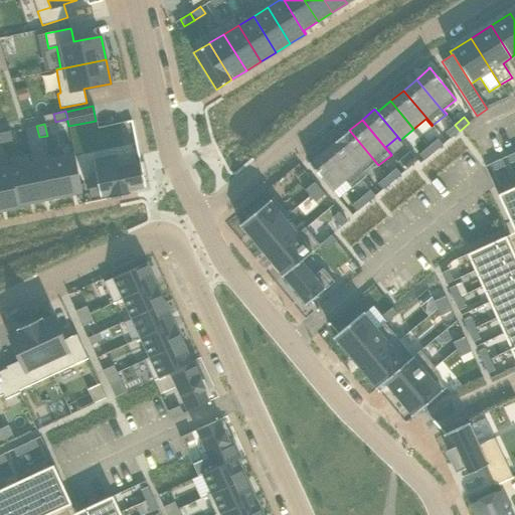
[(455,125),(445,133),(451,139),(460,131),(455,125)]
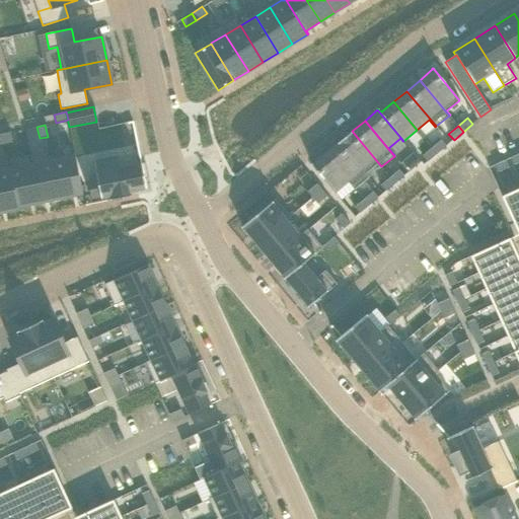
[(352,131),(339,142),(368,177),(366,173),(377,163),(379,166),(380,167),(381,166),(352,131)]
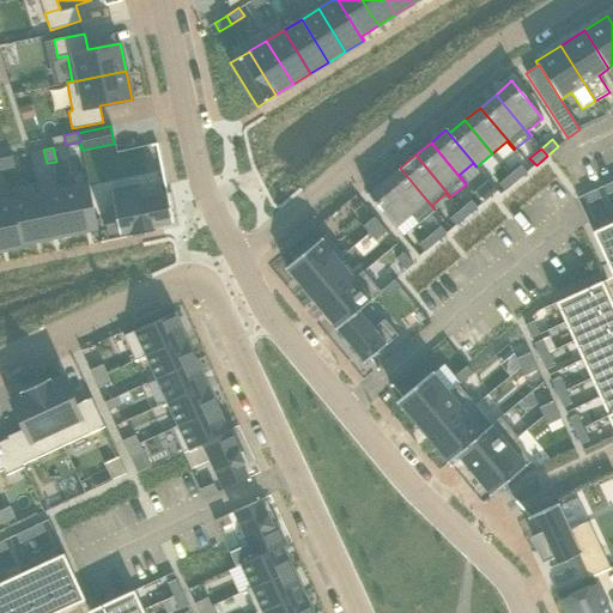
[(12,156),(2,158),(6,173),(14,170),(12,156)]
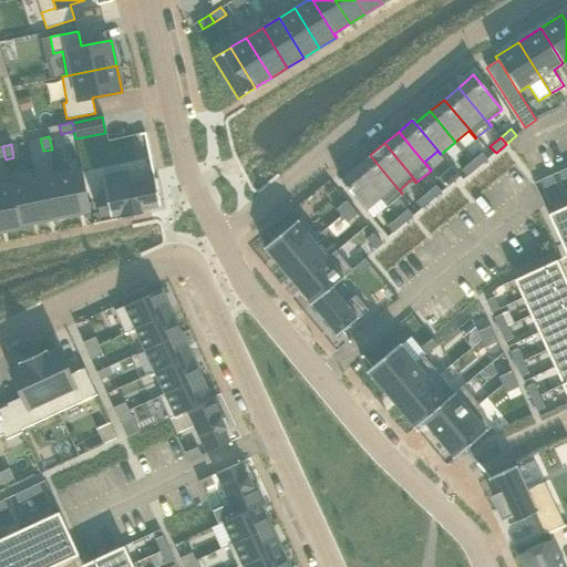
[(482,153),(472,161),(477,168),(487,160),(482,153)]
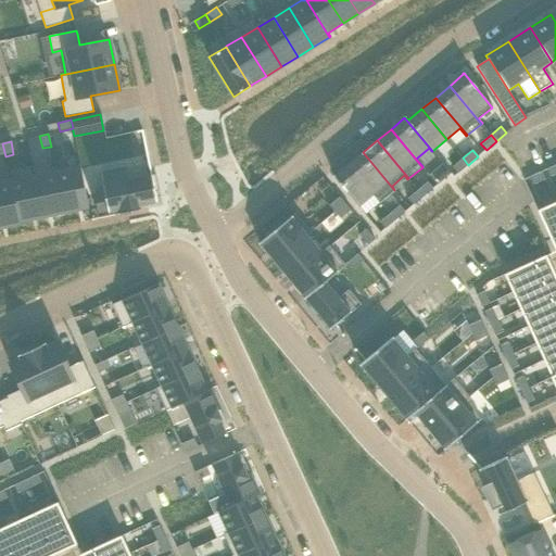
[(363,152),(349,164),(380,202),(394,190),(363,152)]
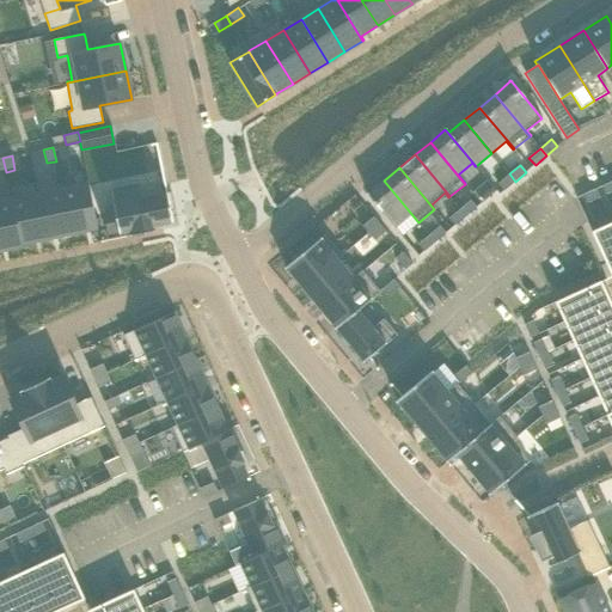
[(509,173),(499,183),(505,190),(515,182),(509,173)]
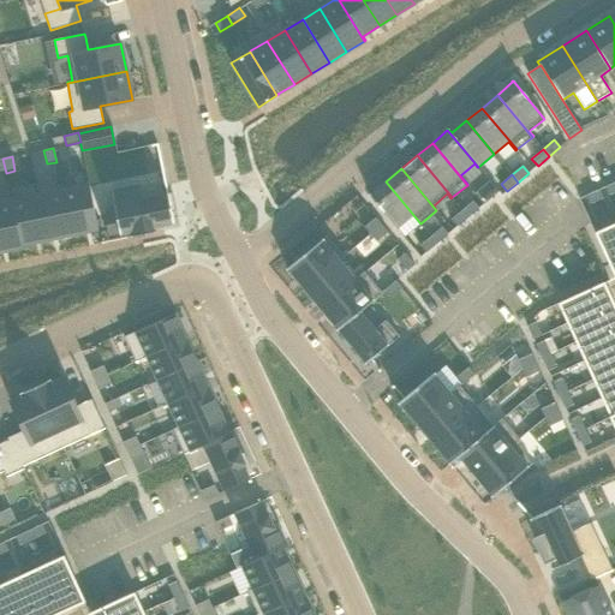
[(489,180),(475,193),(483,204),(499,191),(489,180)]
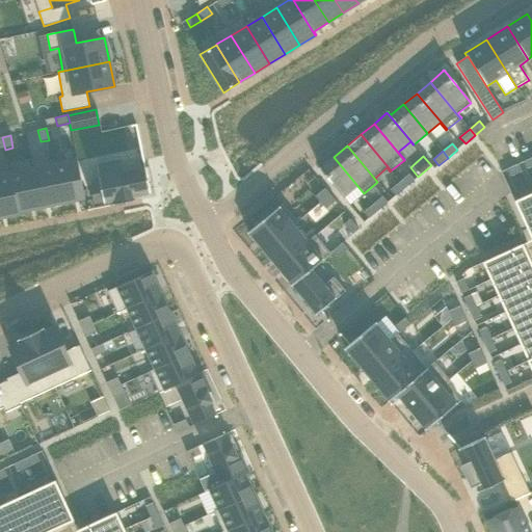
[(319,167),(318,168),(343,197),(356,186),(363,194),(364,193),(334,157),(320,168),(319,167)]
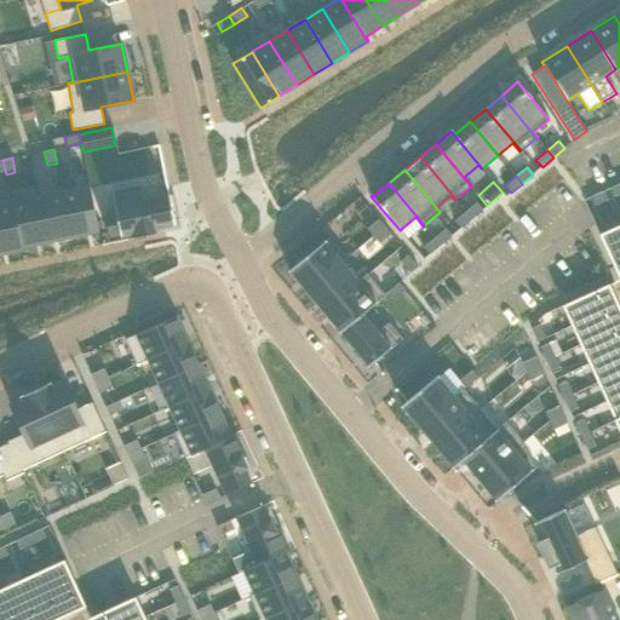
[(619,183),(609,188),(613,197),(619,193),(619,183)]
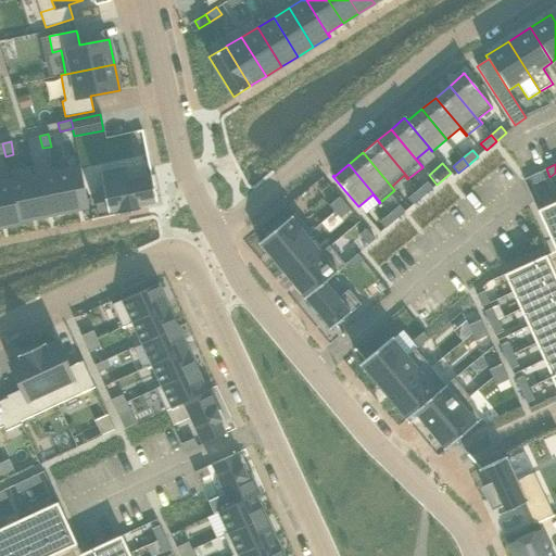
[(80,166),(57,172),(64,212),(88,207),(80,166)]
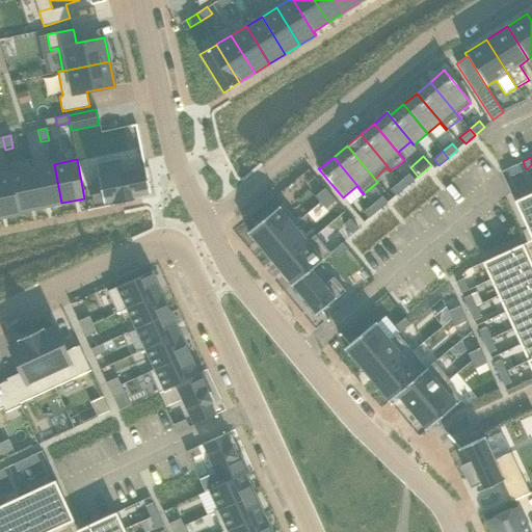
[(100,183),(89,185),(94,204),(103,202),(104,203),(112,201),(113,205),(122,204),(134,201),(133,196),(151,193),(149,183),(151,182),(149,167),(145,167),(144,166),(123,170),(121,160),(96,165),(100,183)]
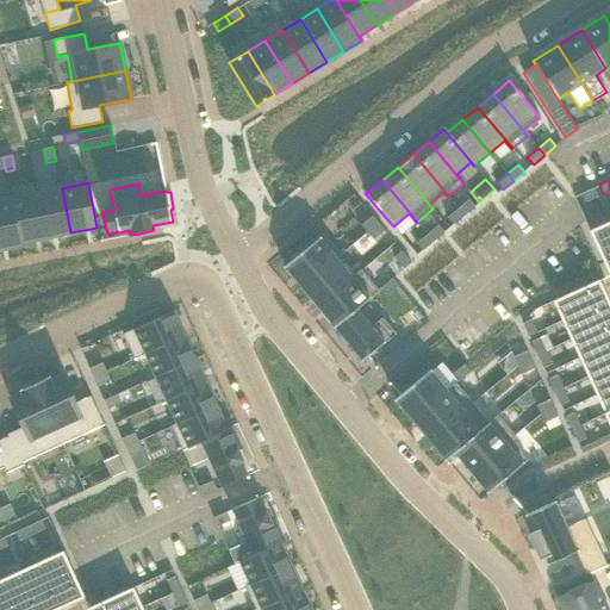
[(62,188),(36,193),(45,237),(70,232),(62,188)]
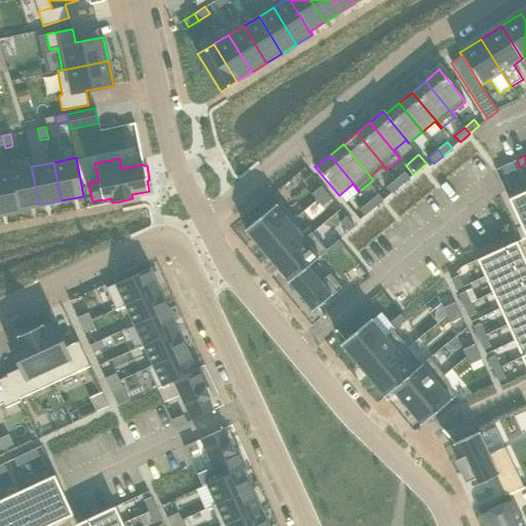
[(512,162),(500,167),(504,175),(516,170),(512,162)]
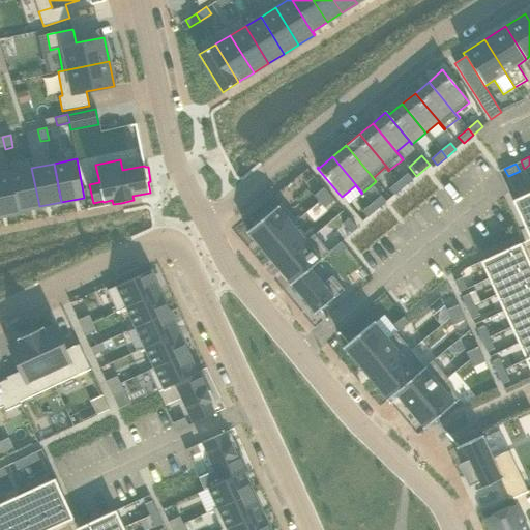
[(31,168),(9,172),(18,213),(19,212),(19,211),(39,206),(31,168)]
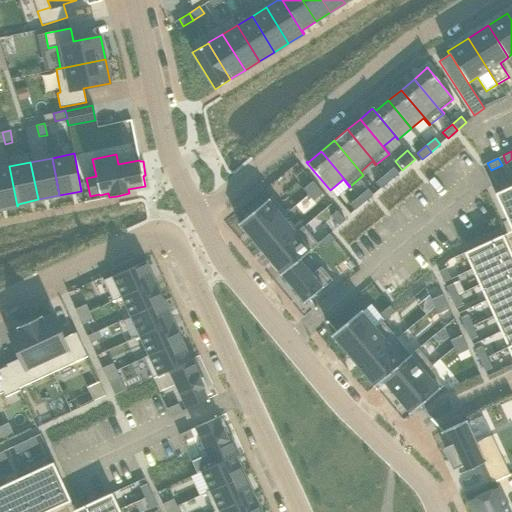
[(9,166),(0,168),(0,209),(17,206),(9,166)]
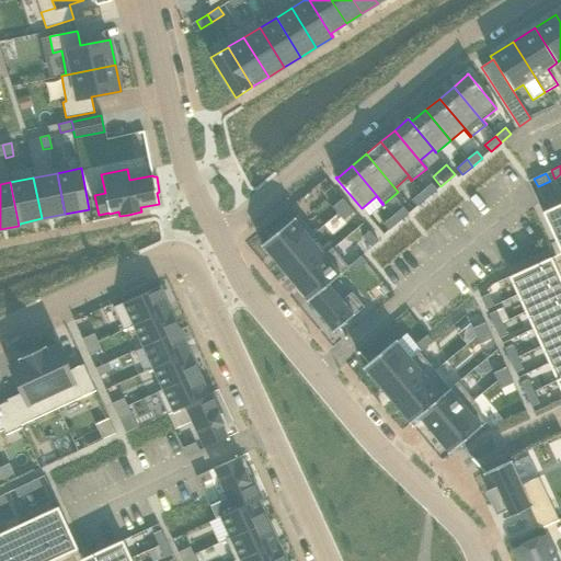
[(432,183),(421,192),(426,198),(437,190),(432,183)]
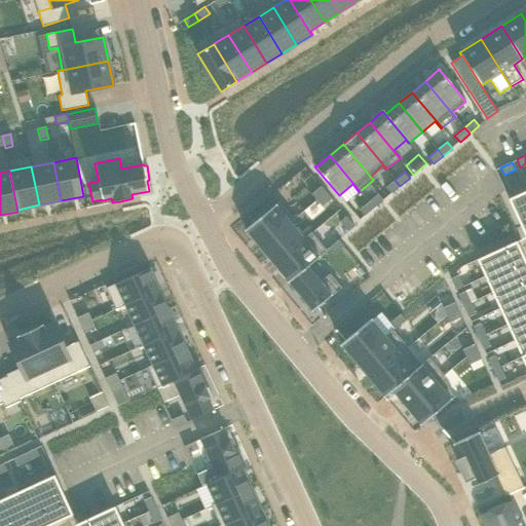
[(395,180),(385,188),(390,194),(400,186),(395,180)]
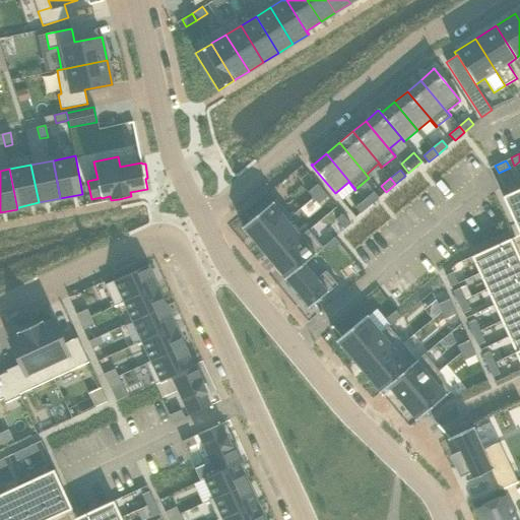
[(317,184),(308,192),(313,198),(322,190),(317,184)]
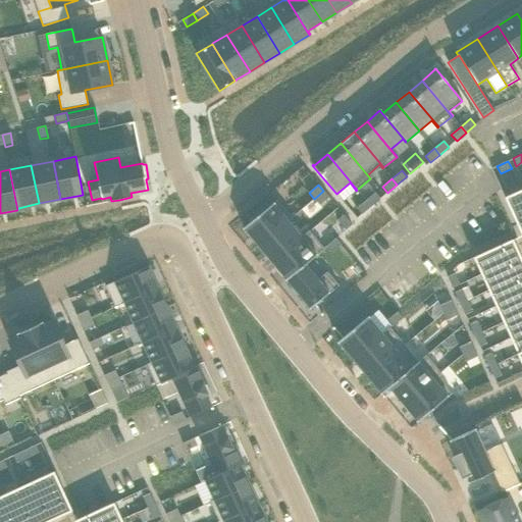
[(521,191),(521,190),(505,198),(521,235),(521,191)]
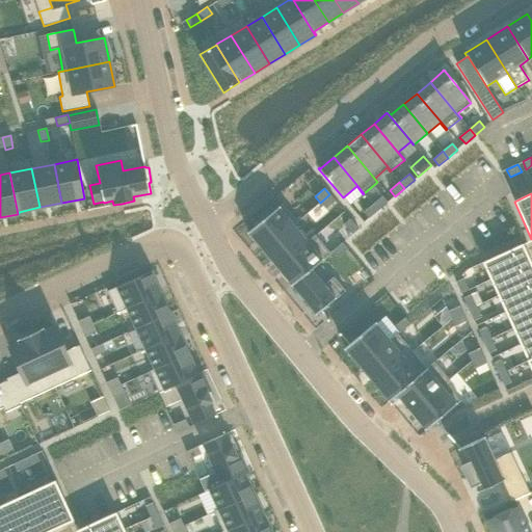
[(329,194),(320,203),(325,209),(335,201),(329,194)]
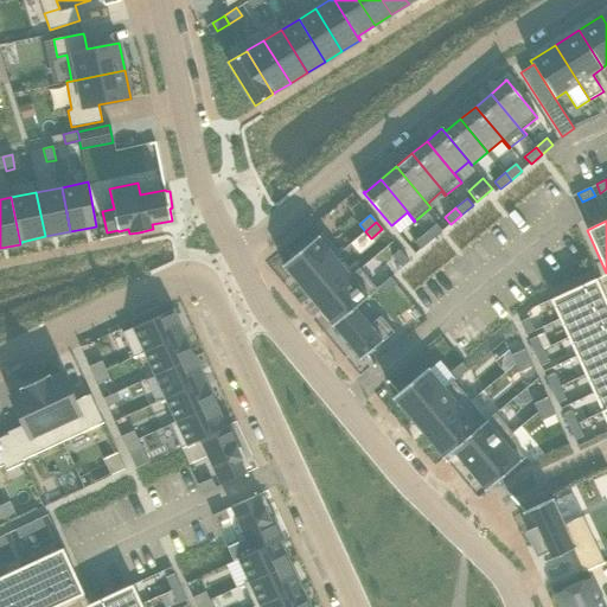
[(436,224),(426,232),(432,241),(442,231),(436,224)]
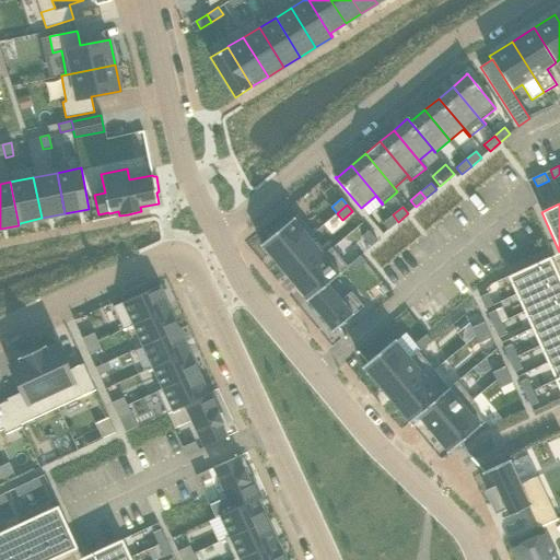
[(296,214),(260,244),(277,264),(313,233),(296,214)]
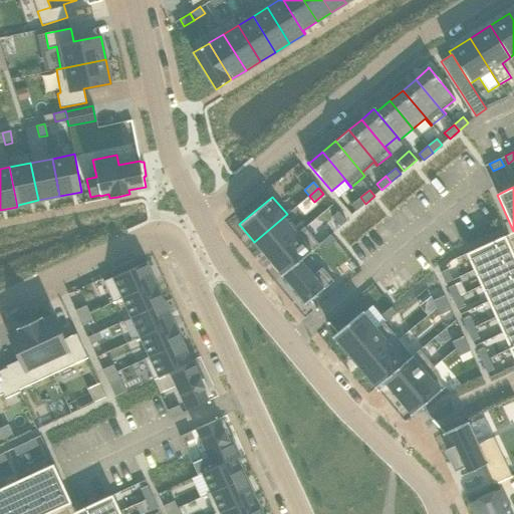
[(360,197),(350,205),(355,211),(365,204),(360,197)]
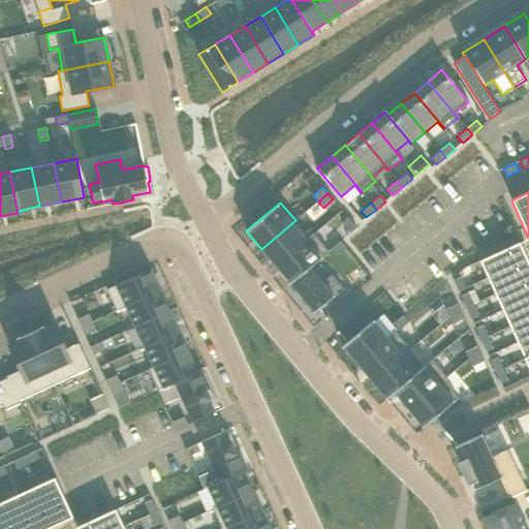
[(296,220),(261,249),(276,266),(313,235),(313,234),(305,240),(297,229),(292,224),(297,221),(296,220)]
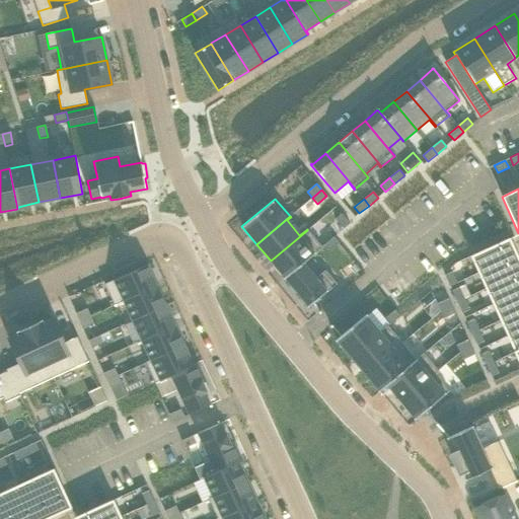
[(345,217),(335,225),(340,231),(350,223),(345,217)]
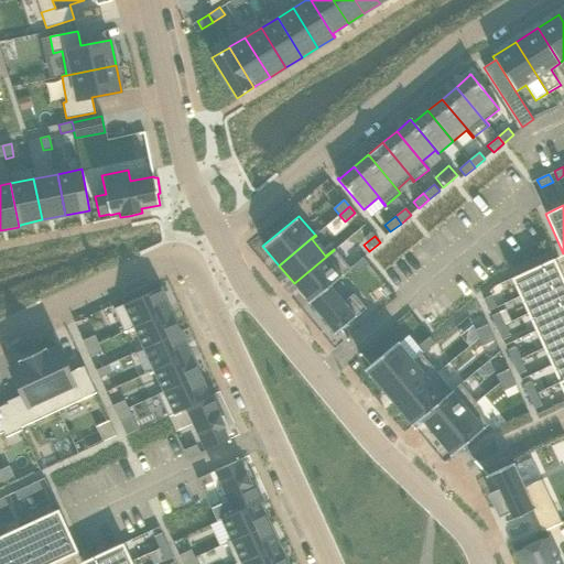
[(334,250),(294,283),(310,302),(349,268),(334,250)]
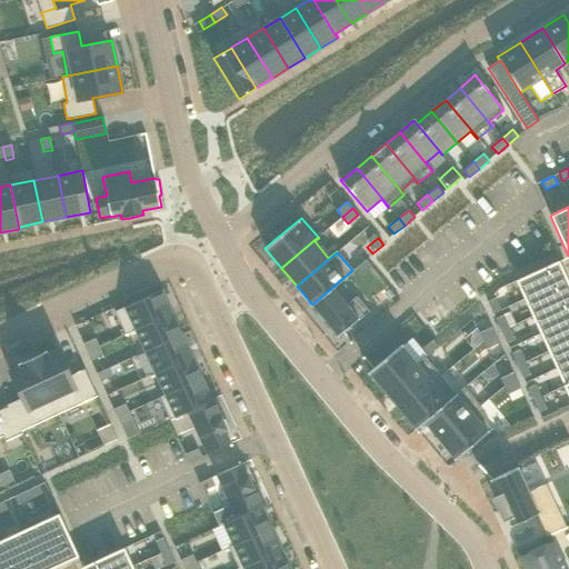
[(366,259),(355,268),(361,276),(371,266),(366,259)]
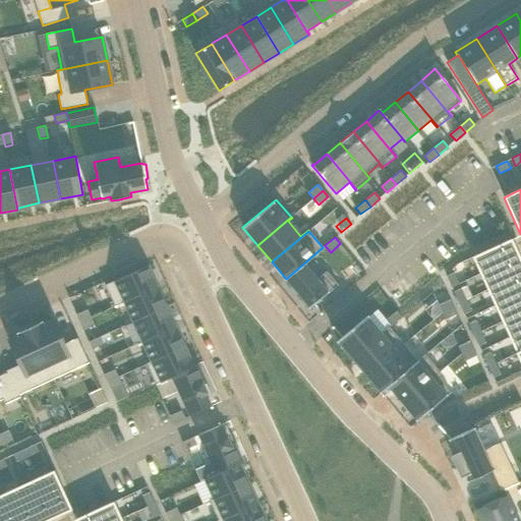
[(512,239),(472,256),(480,274),(519,255),(512,239)]
